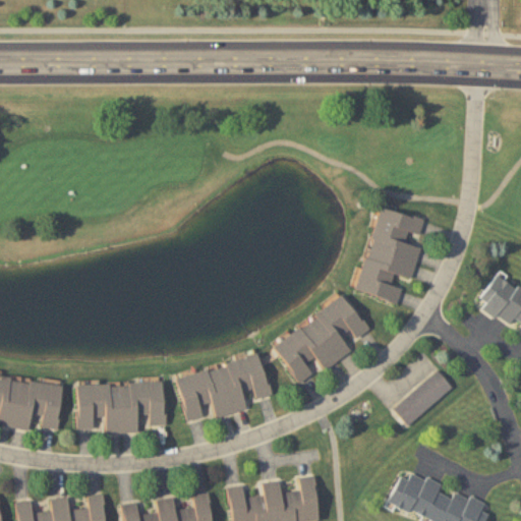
[(355,292),(397,303),(401,288),(392,285),(395,275),(411,279),(420,243),(418,242),(424,220),(378,207),(355,292)]
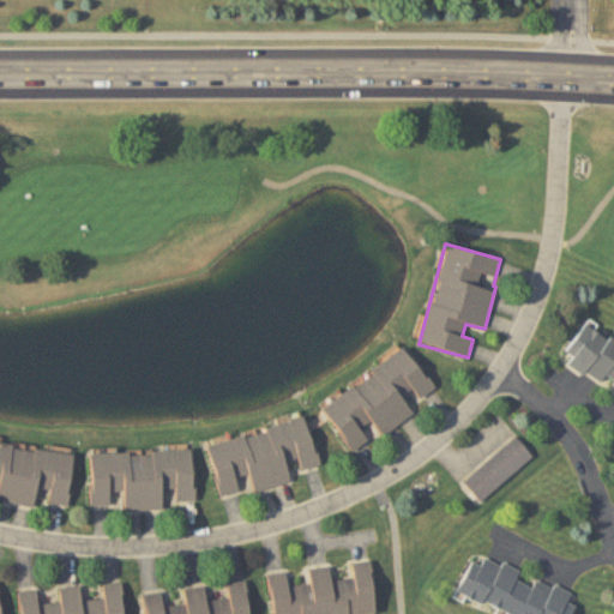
[(613,335),(588,318),(561,357),(613,391),(613,335)]
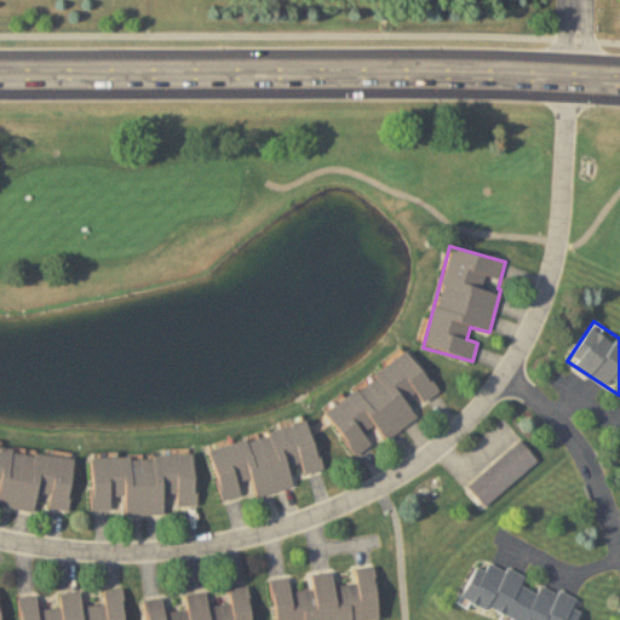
[(356,457),(374,443),(368,435),(377,429),(385,441),(418,418),(408,405),(418,397),(423,403),(437,394),(407,351),(323,411),(356,457)]
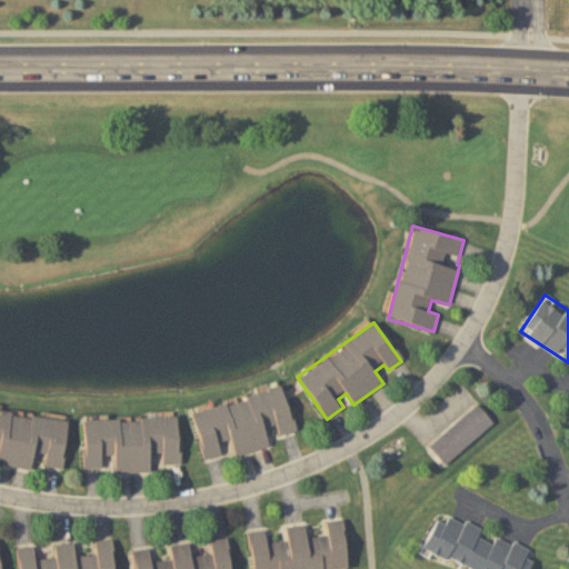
[(269,448),(267,439),(295,432),(283,388),(192,410),(205,463),(269,448)]
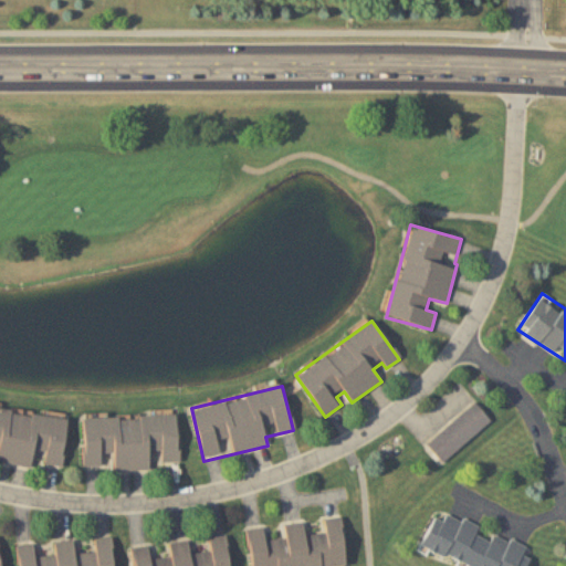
[(491,422),(474,402),(426,443),(441,462),(491,422)]
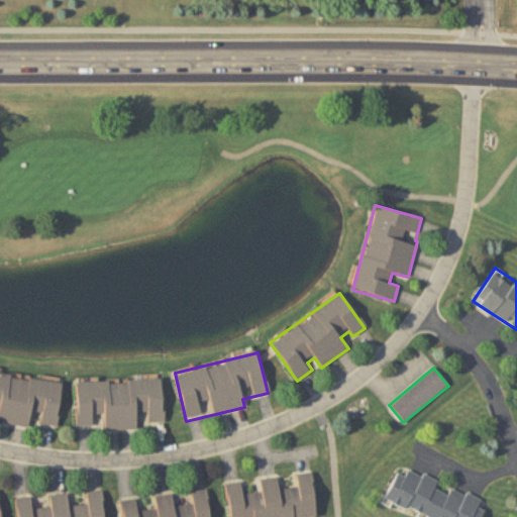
[(64,383),(0,373),(0,422),(33,428),(34,423),(57,426),(64,383)]
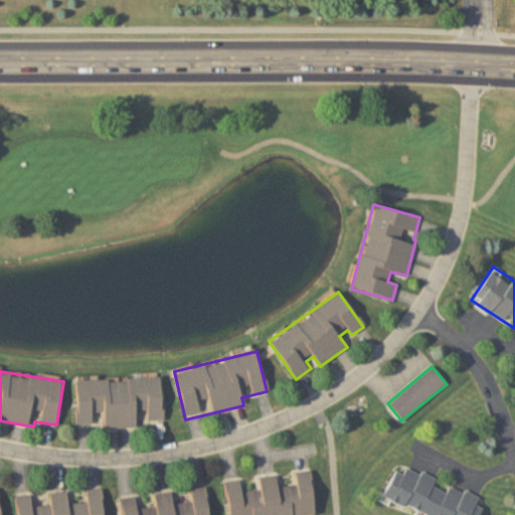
[(103,430),(137,427),(137,422),(163,421),(161,377),(75,380),(76,425),(95,424),(94,414),(103,414),(103,430)]
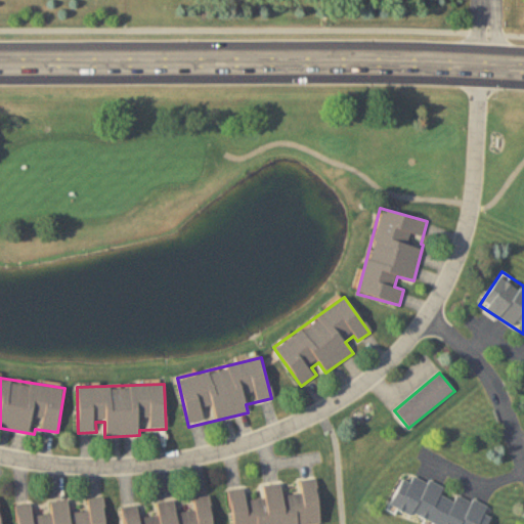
[(445,488),(413,475),(410,482),(401,479),(390,507),(431,523),(485,523),(491,511),(443,490),(445,488)]
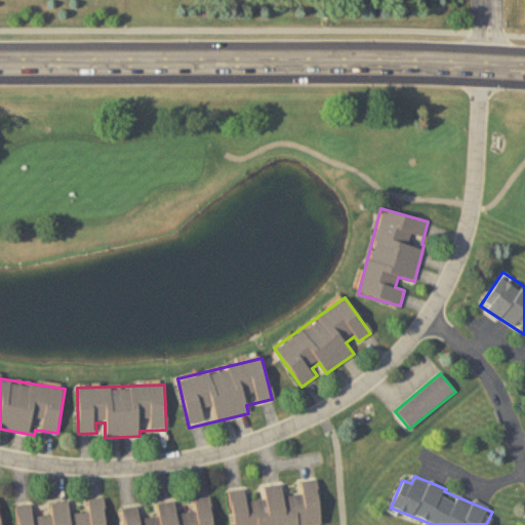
[(230,491),(232,524),(320,524),(317,481),(300,482),(303,495),(282,497),(281,485),(264,486),(265,500),(245,501),(244,490),(230,491)]
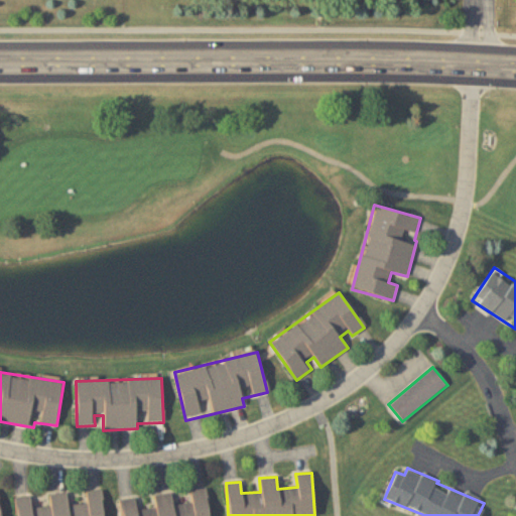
[(120,500),(121,515),(209,515),(208,490),(190,491),(191,504),(172,506),(171,495),(155,496),(156,509),(137,511),(136,499),(120,500)]
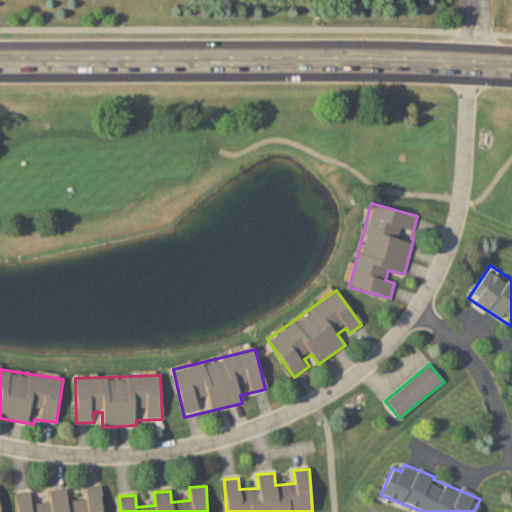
[(16,493),(16,511),(102,511),(102,488),(85,488),(86,501),(68,501),(67,490),(49,491),(49,503),(32,504),(32,493),(16,493)]
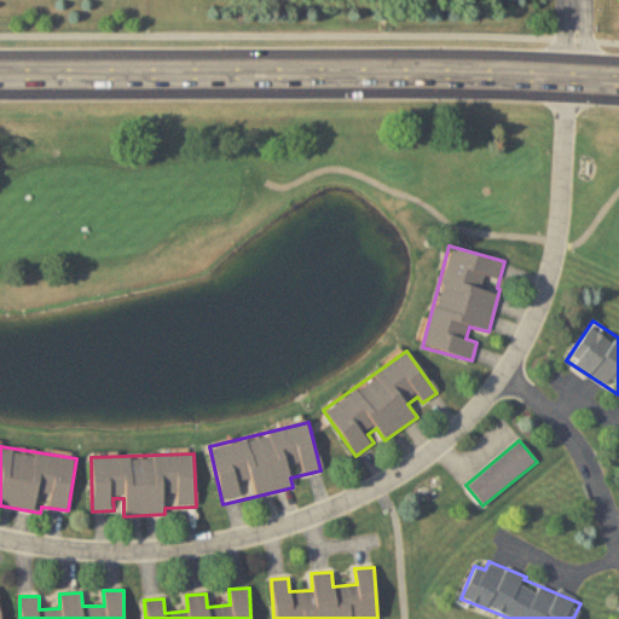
All buildings are outlined.
